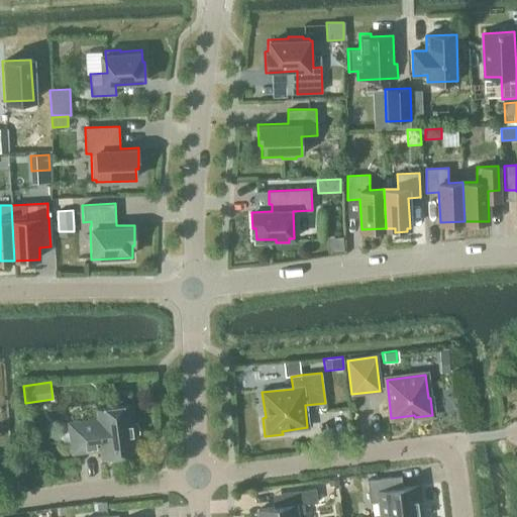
[(69,424),(72,452),(101,449),(102,458),(136,454),(134,437),(136,437),(139,433),(138,425),(134,422),(132,423),(130,405),(96,410),(97,420),(69,424)]
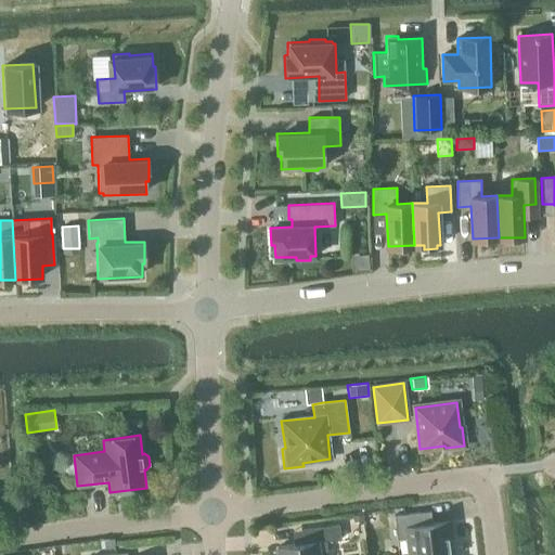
[(409,554),(453,549),(450,521),(422,526),(420,513),(394,516),(397,540),(407,538),(409,554)]
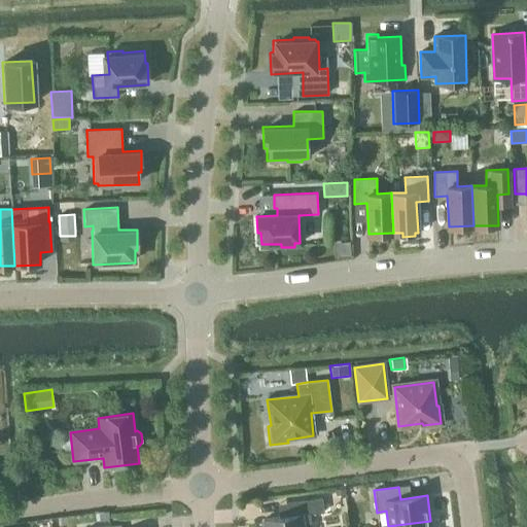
[(310,526),(309,514),(321,513),(319,499),(287,503),(289,516),(261,520),(262,526),(310,526)]
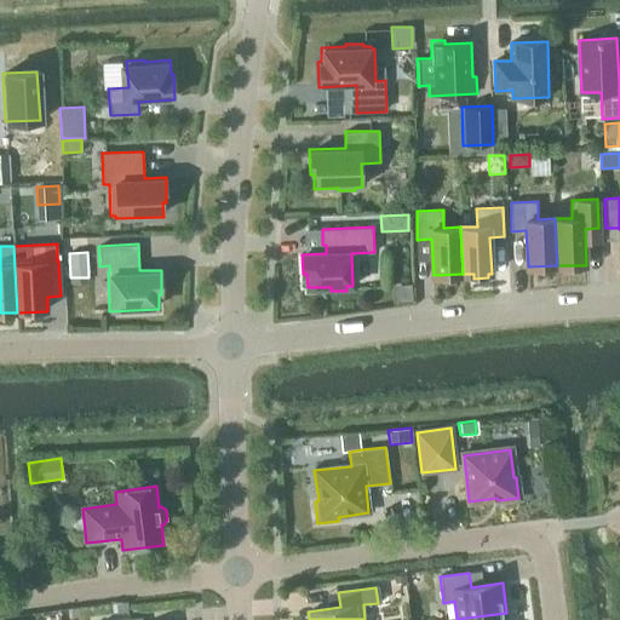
[(128,613),(127,603),(118,604),(119,614),(128,613)]
